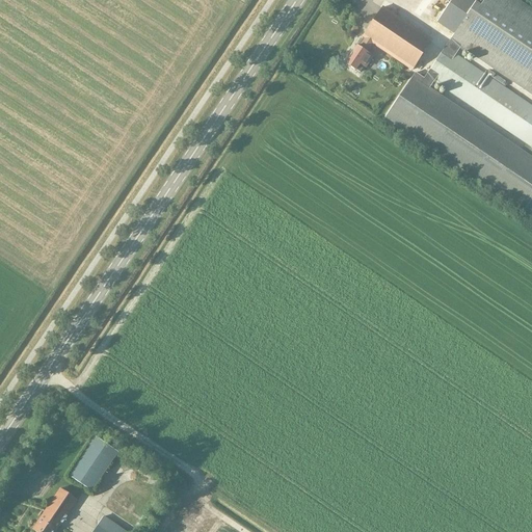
[(421,72),(389,121),(524,212),(531,198),(531,154),(430,87),(434,82),(531,145),(531,106),(455,55),(460,48),(531,96),(531,9),(517,0),(484,0),(481,6),(472,0),(452,0),(437,22),(454,32),(426,76),(421,72)]
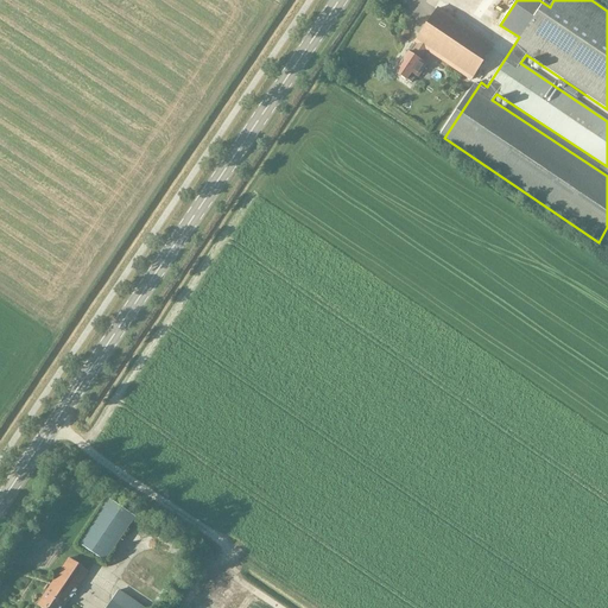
[(407,54),(394,74),(406,81),(406,80),(410,82),(423,63),(419,61),(425,50),(470,81),(493,46),(437,8),(415,43),(417,45),(410,55),(407,54)]
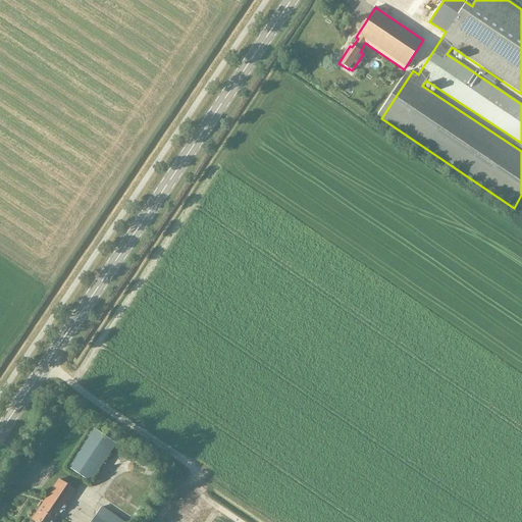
[(93,429),(67,468),(90,483),(115,445),(93,429)]
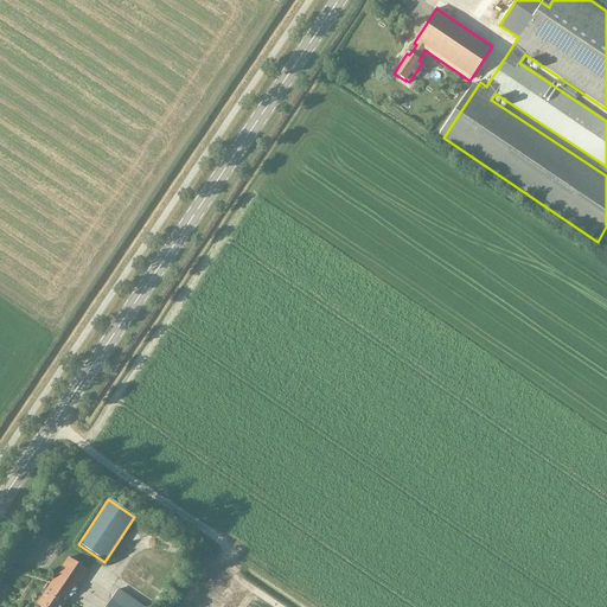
[(68,558),(37,605),(39,606),(63,606),(88,572),(68,558)]
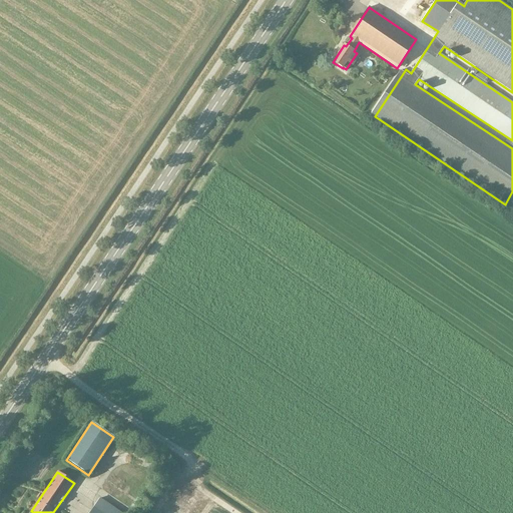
[(115,512),(98,501),(89,512),(115,512)]
